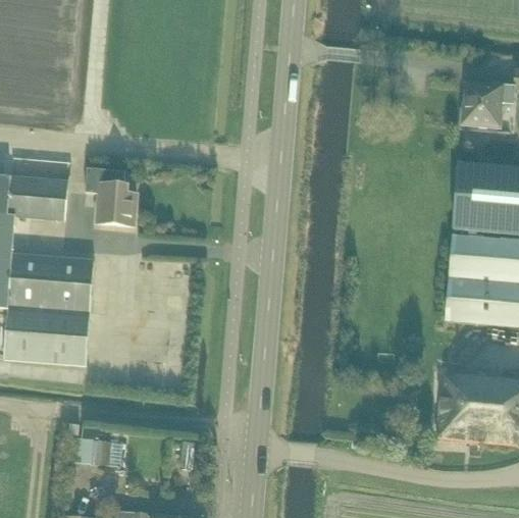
[(518,88),(518,67),(514,67),(512,86),(464,82),(464,83),(466,84),(464,103),(462,102),(460,122),(498,125),(498,124),(495,124),(497,111),(499,112),(500,101),(511,102),(512,88),(518,88)]
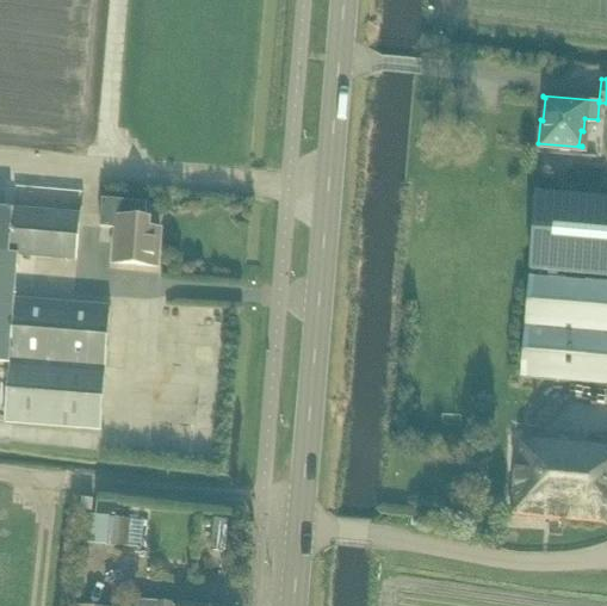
[(606,197),(536,191),(528,267),(606,274),(606,280),(528,273),(519,375),(606,382),(606,197)]
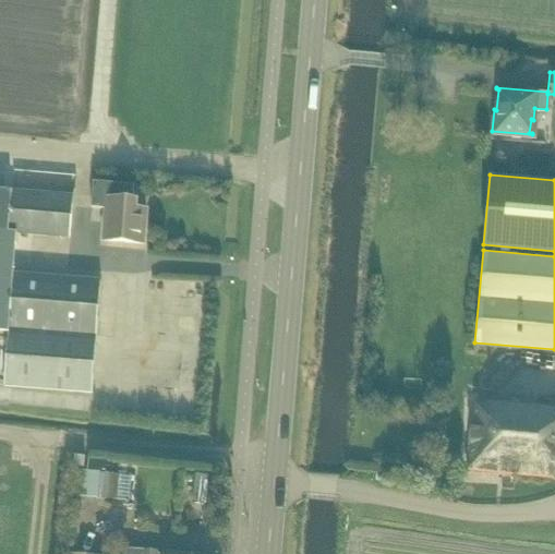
[(130,207),(132,183),(92,180),(89,206),(105,207),(103,238),(142,241),(145,208),(130,207)]
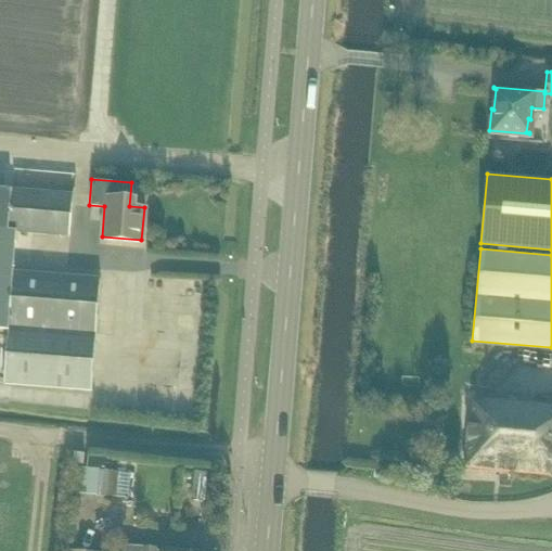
[(0,324),(8,325),(12,270),(15,230),(67,234),(71,192),(69,192),(71,190),(65,189),(65,192),(2,187),(0,187),(0,324)]
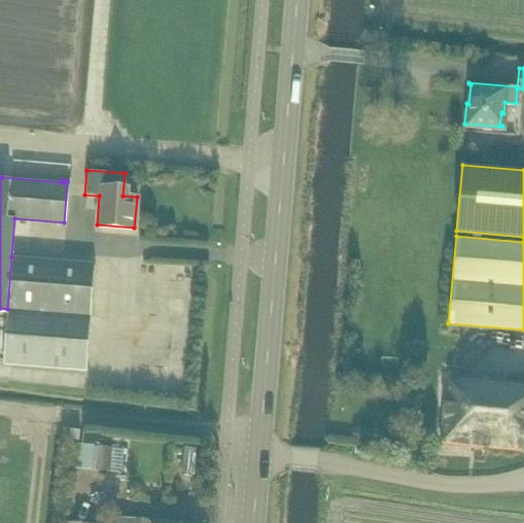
[(7,309),(2,361),(83,368),(92,264),(11,256),(7,309)]
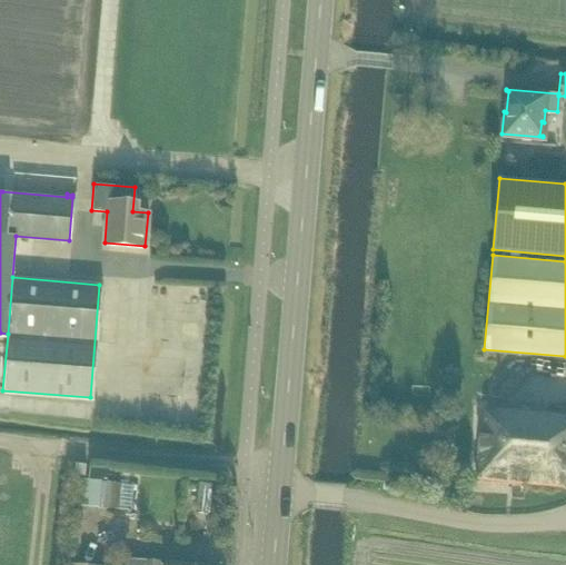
[(565,413),(485,406),(483,426),(478,426),(475,477),(565,485),(565,413)]
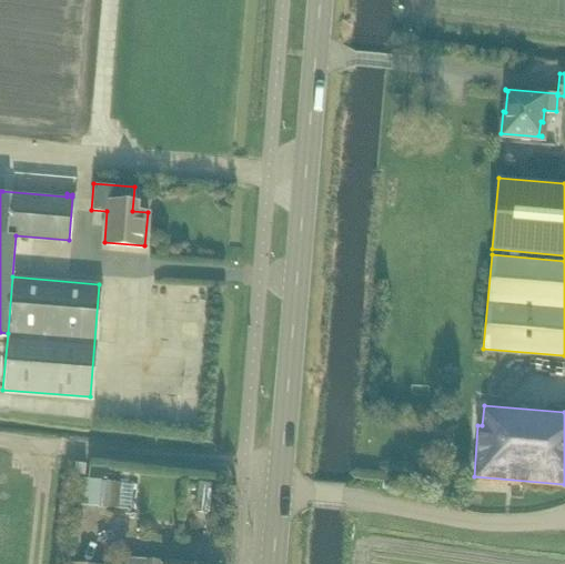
[(82,473),(83,462),(72,461),(71,472),(82,473)]
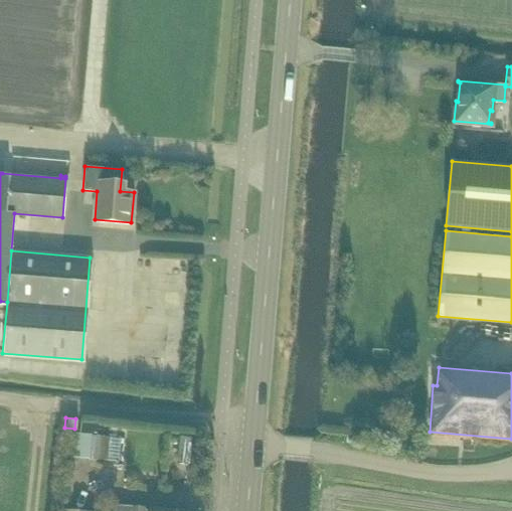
[(187,428),(183,453),(194,455),(198,430),(187,428)]
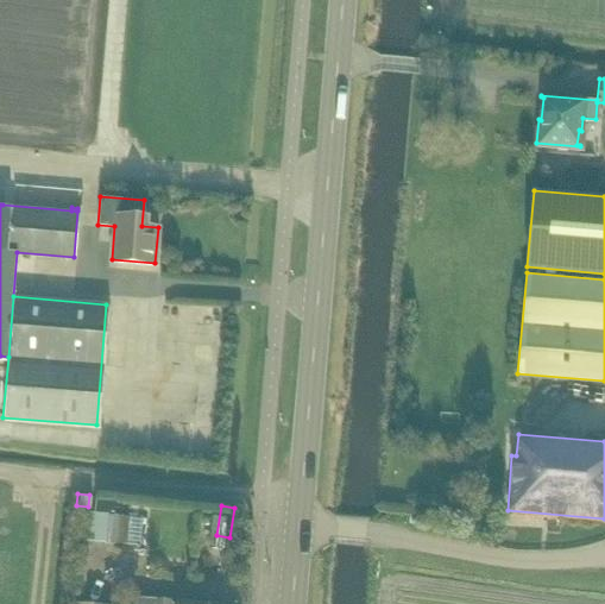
[(128,514),(106,513),(104,539),(126,541),(128,514)]
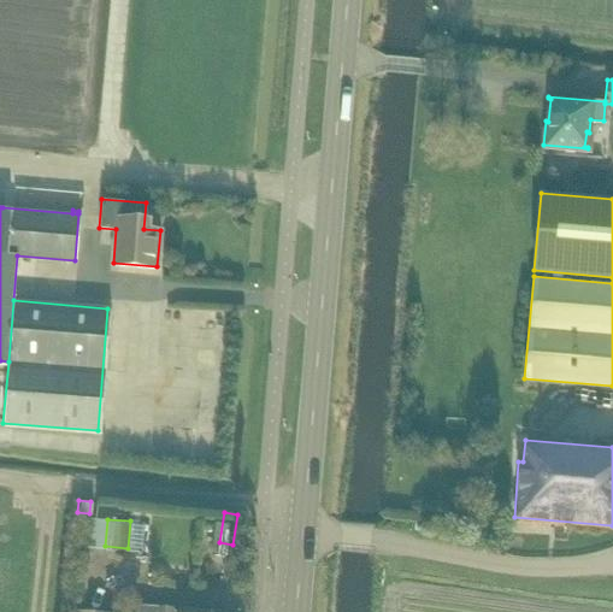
[(87,554),(72,553),(66,596),(81,598),(87,554)]
